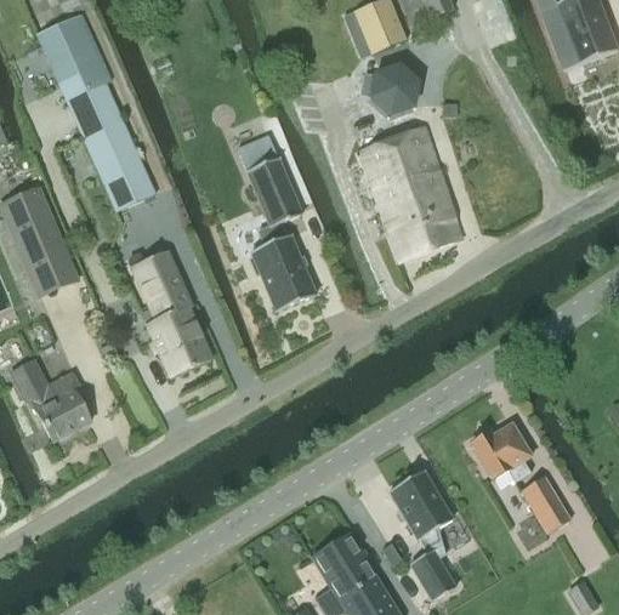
[(380,0),(356,10),(373,52),(407,39),(391,0),(380,0)]
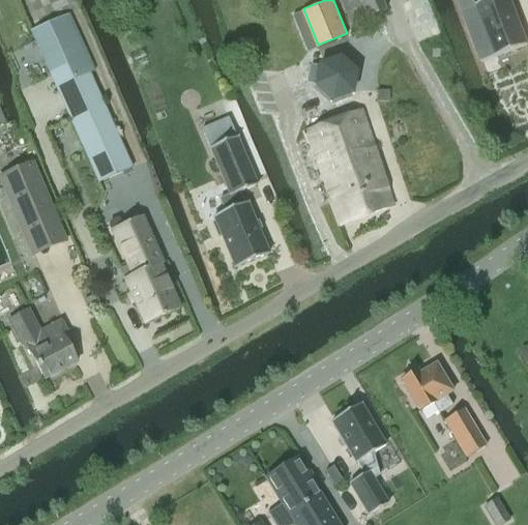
[(386,7),(383,0),(342,0),(352,22),(386,7)]
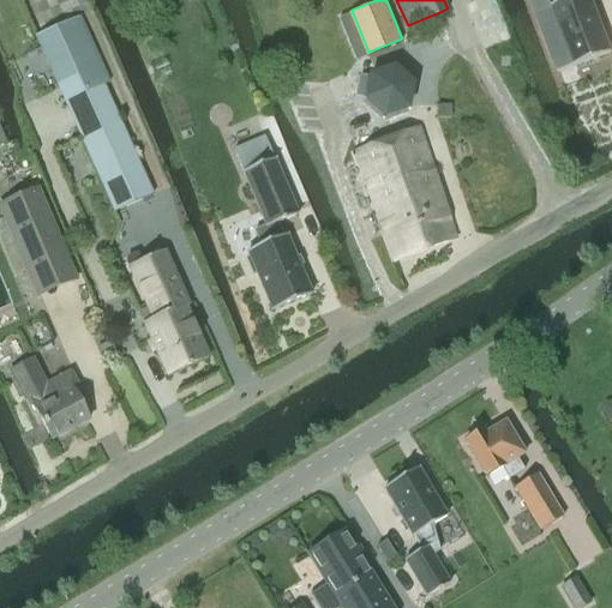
[(557,0),(553,1),(552,0),(533,0),(559,68),(611,49),(611,42),(594,0),(557,0)]
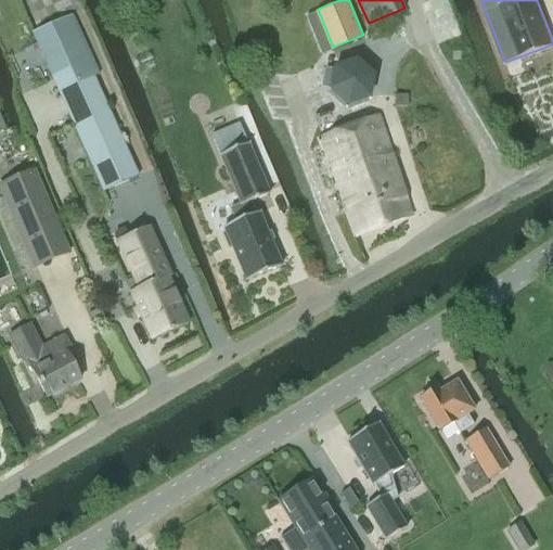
[(138,171),(66,13),(33,28),(104,187),(138,171)]
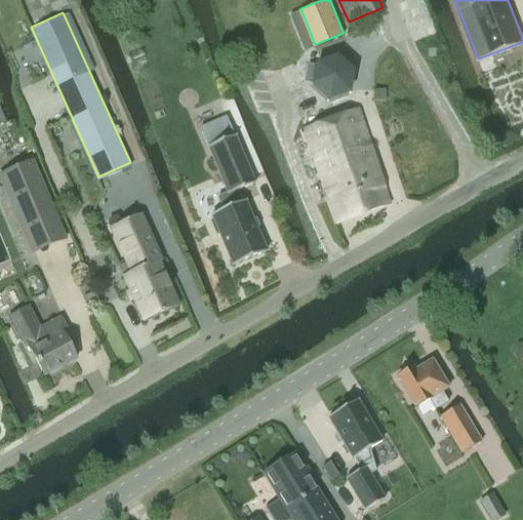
[(329,96),(350,89),(354,68),(337,54),(317,61),(313,82),(329,96)]
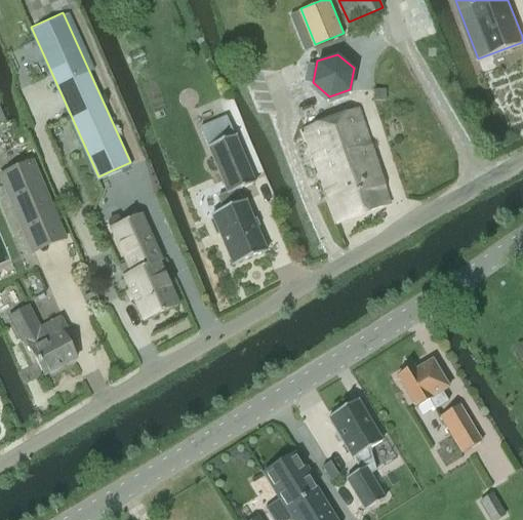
[(386,85),(374,86),(374,96),(386,96),(386,85)]
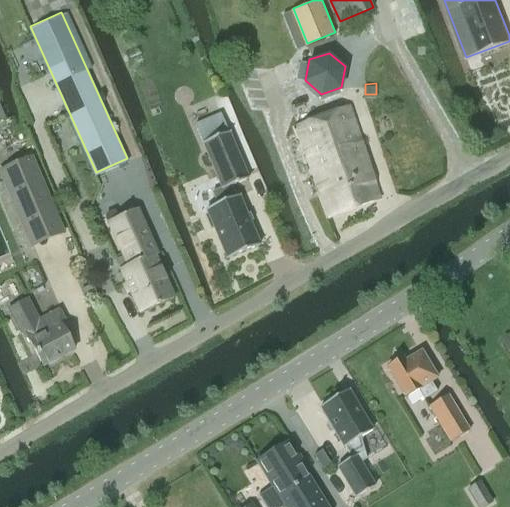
[(380,195),(350,103),(299,120),(329,212),(380,195)]
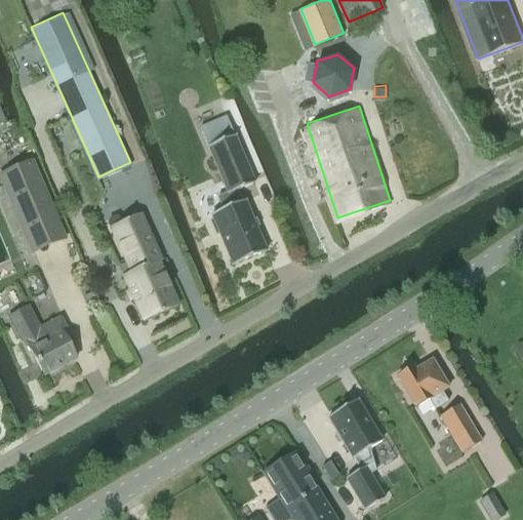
[(220,229),(234,262),(267,248),(245,197),(242,199),(237,187),(255,180),(235,132),(209,144),(229,190),(218,194),(224,206),(212,211),(214,216),(211,217),(216,231),(220,229)]
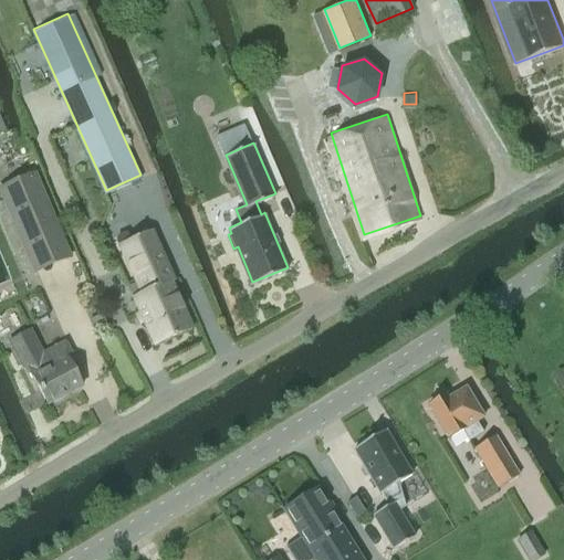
[(63,238),(34,170),(4,183),(33,250),(63,238)]
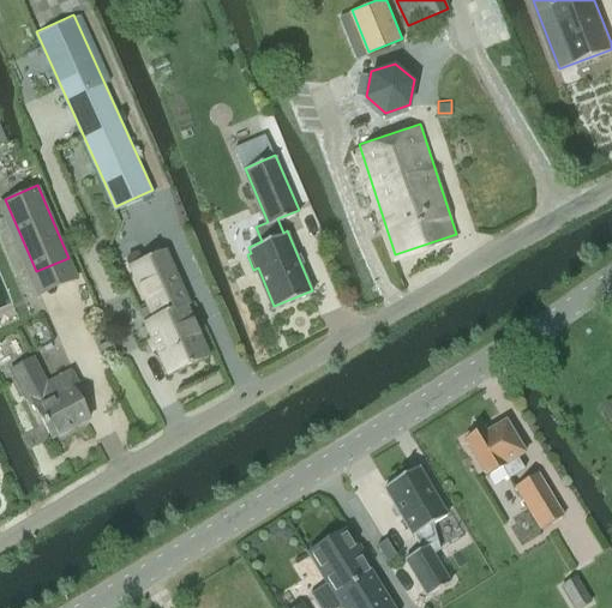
[(142,257),(137,248),(127,252),(132,262),(131,263),(149,304),(141,307),(145,319),(144,319),(168,372),(209,354),(186,302),(189,301),(165,247),(142,257)]
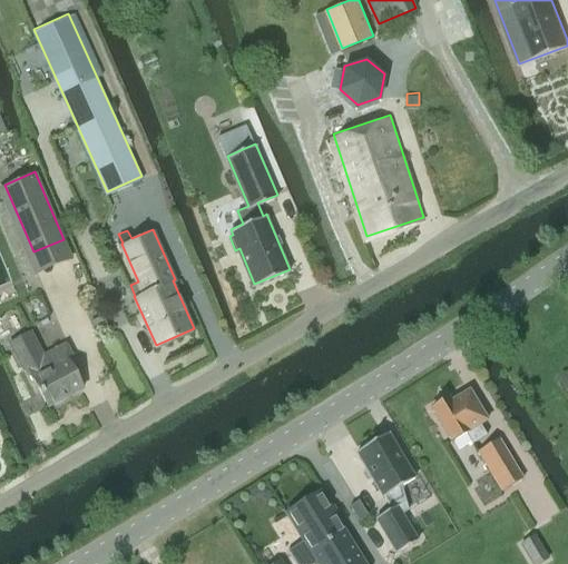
[(42,353),(30,329),(10,339),(25,367),(29,365),(48,403),(82,385),(71,364),(77,360),(67,339),(42,353)]
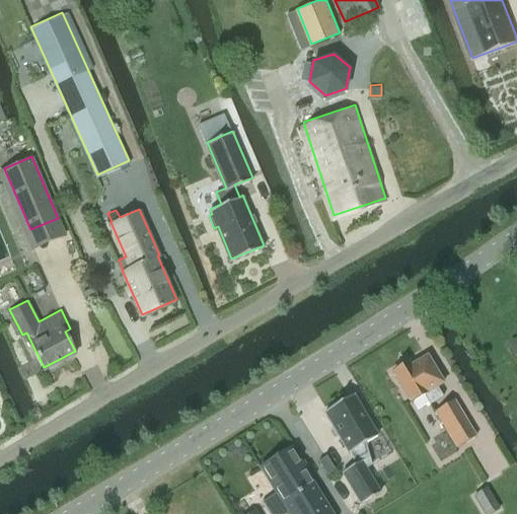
[(438,383),(444,379),(429,352),(411,363),(409,359),(393,367),(412,398),(425,391),(431,400),(444,392),(438,383)]
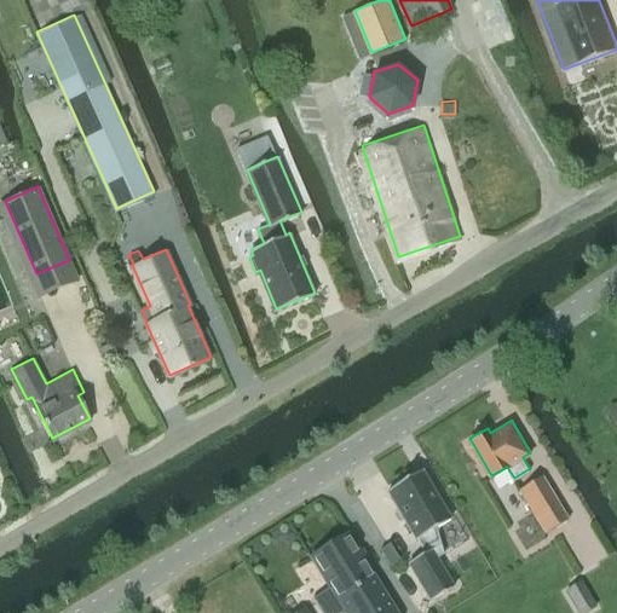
[(444,550),(436,526),(451,516),(422,468),(388,489),(416,537),(417,537),(425,551),(433,547),(438,554),(444,550)]
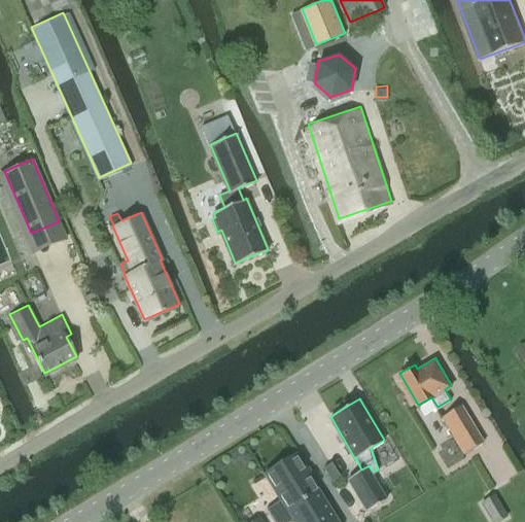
[(484,440),(461,402),(442,413),(464,451),(484,440)]
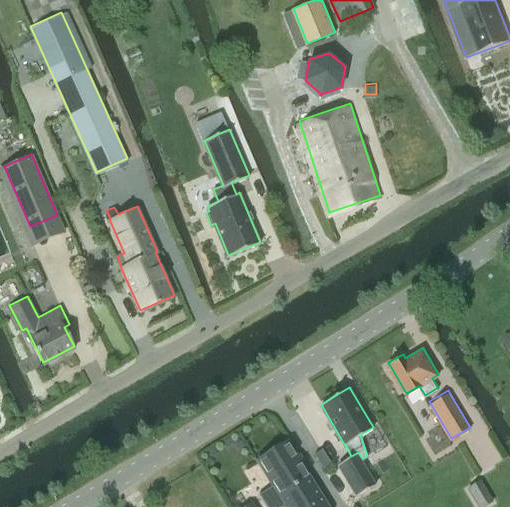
[(279,493),(309,474),(287,439),(257,458),(273,485),(260,493),(268,506),(276,506),(284,502),(279,493)]
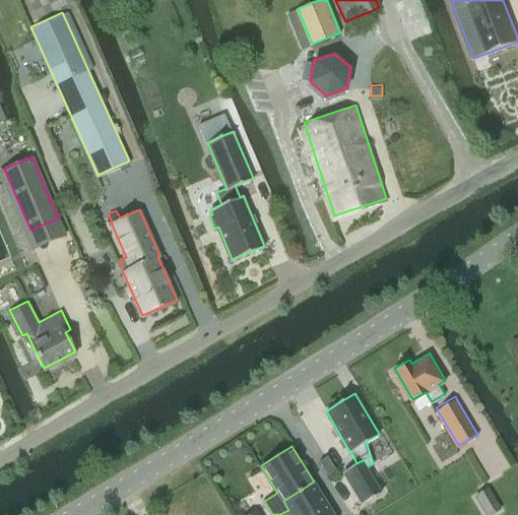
[(328,473),(336,468),(328,454),(319,459),(328,473)]
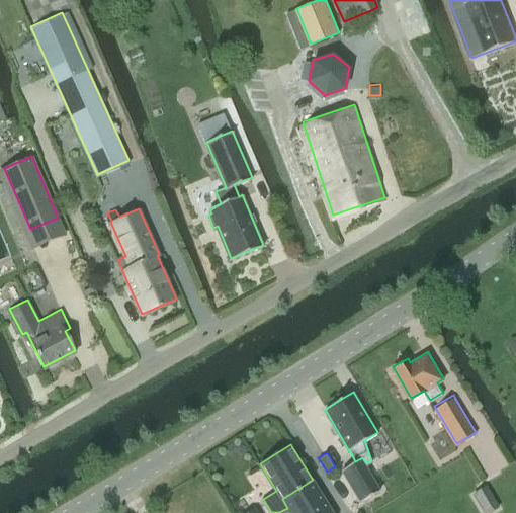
[(366,463),(362,457),(355,461),(342,469),(360,501),(380,489),(366,463)]
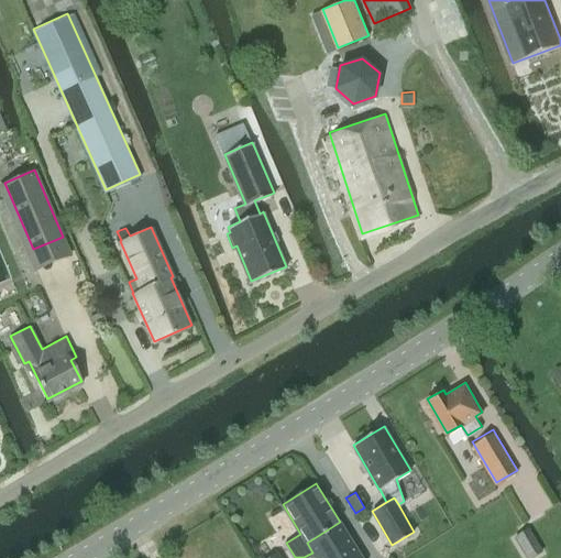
[(362,557),(340,522),(307,543),(312,553),(316,557),(362,557)]
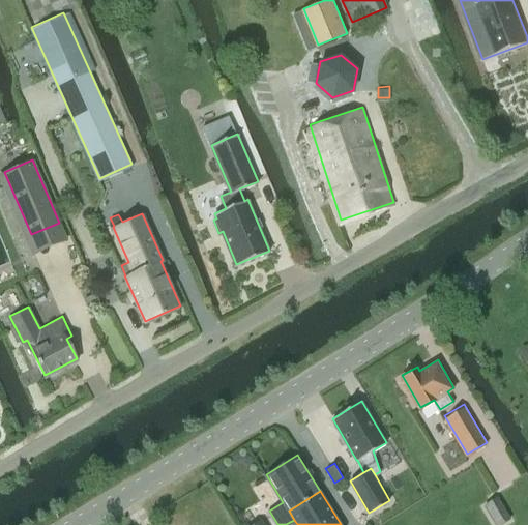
[(498,524),(511,517),(498,495),(485,503),(498,524)]
